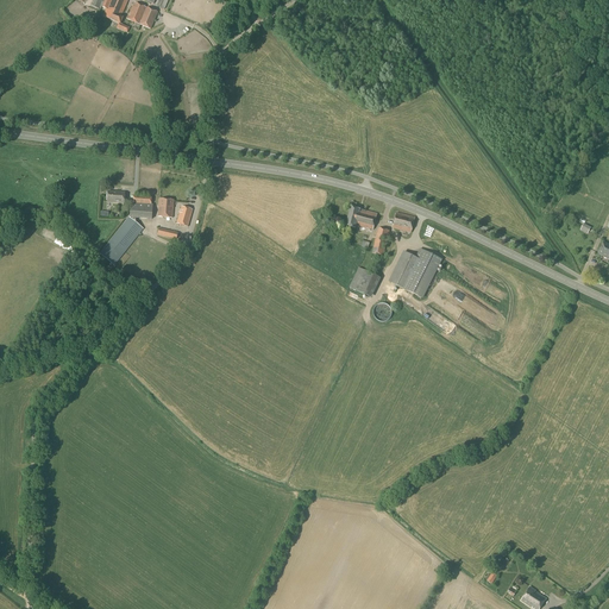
[(121,17),(129,0),(126,0),(93,0),(90,7),(100,11),(101,7),(107,10),(104,18),(118,24),(115,29),(127,33),(130,27),(120,24),(123,18),(121,17)]
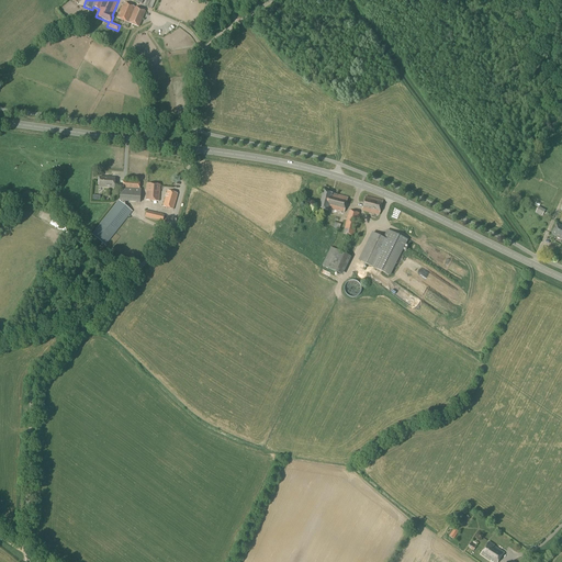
[(152,9),(155,0),(145,0),(143,6),(152,9)]
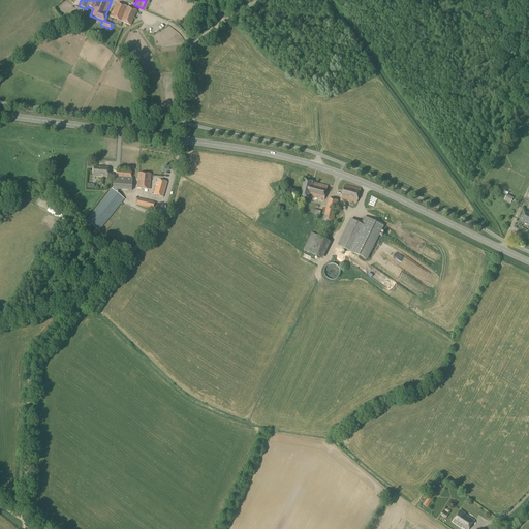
[(130,26),(136,11),(117,2),(111,18),(130,26)]
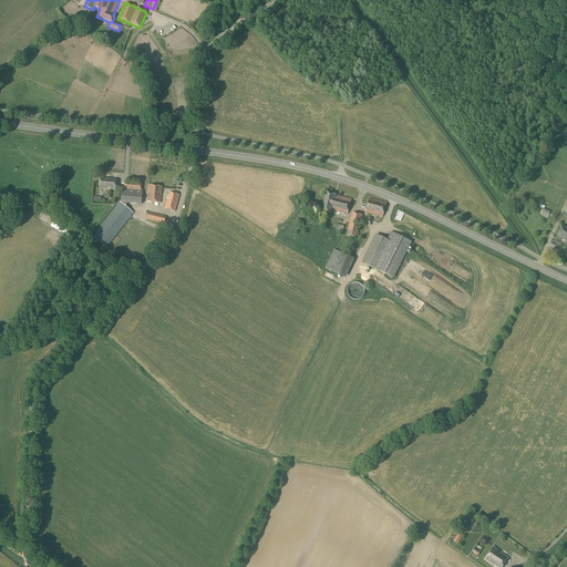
[(115,189),(116,181),(100,178),(100,188),(115,189)]
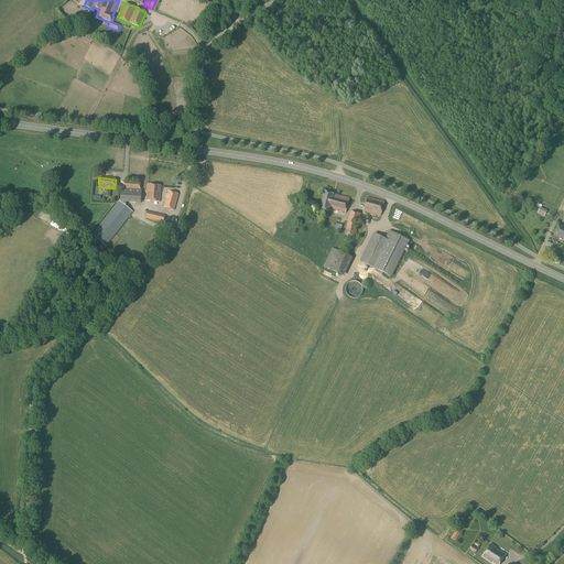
[(140,190),(140,183),(123,182),(123,188),(121,188),(120,202),(140,204),(141,191),(140,190)]
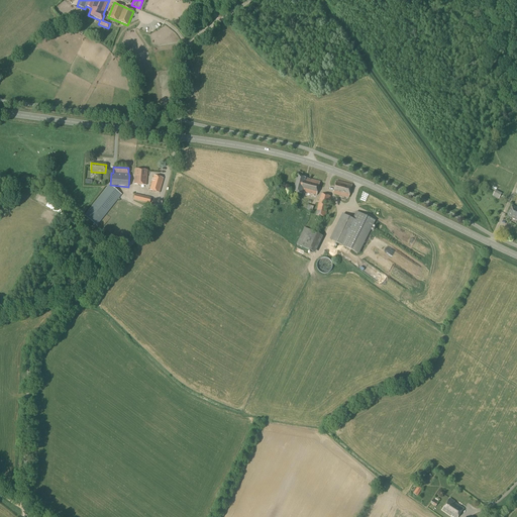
[(146,180),(146,177),(147,171),(135,170),(134,185),(145,186),(146,180)]
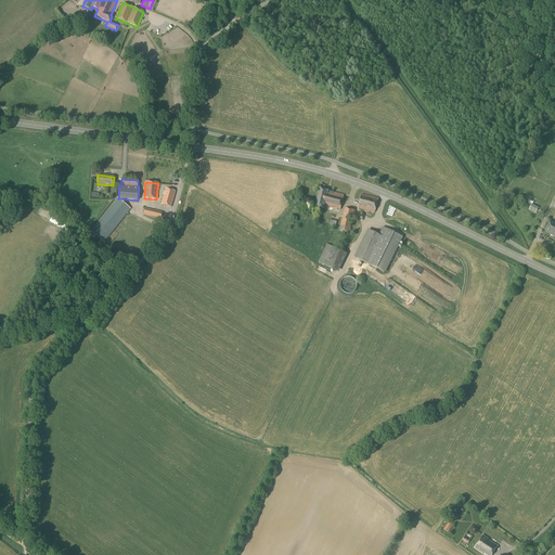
[(165,191),(164,193),(160,205),(170,207),(176,192),(165,189),(165,191)]
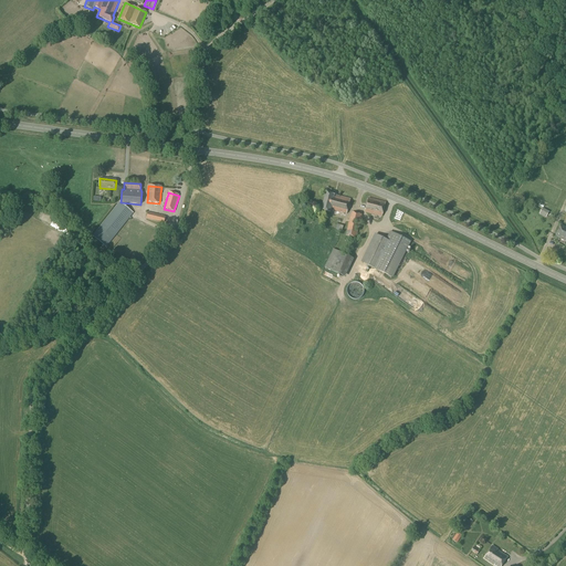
[(332,195),(326,194),(322,210),(331,212),(331,211),(332,211),(332,210),(347,215),(350,199),(334,195),(332,194),(332,195)]
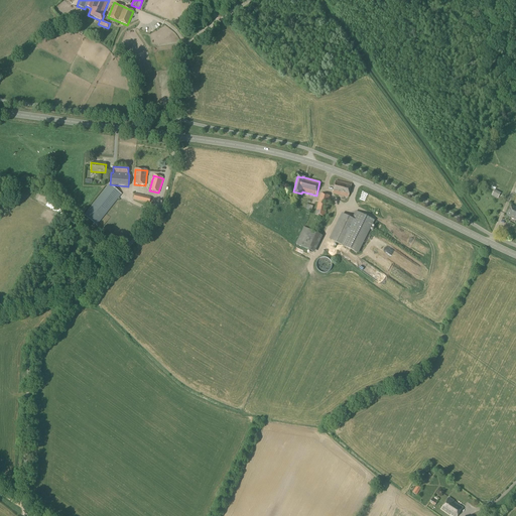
[(349,198),(352,184),(336,180),(333,194),(349,198)]
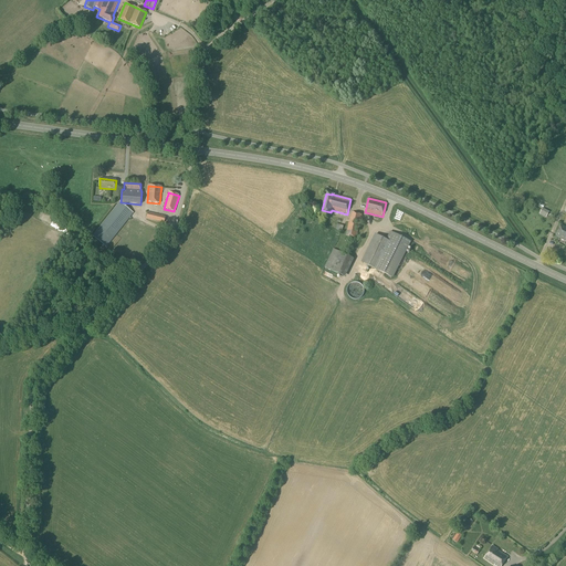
[(105,248),(133,213),(119,202),(93,237),(105,248)]
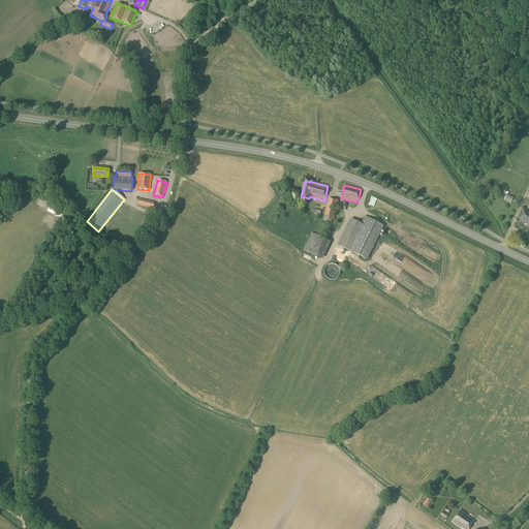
[(153,209),(154,203),(137,198),(136,205),(153,209)]
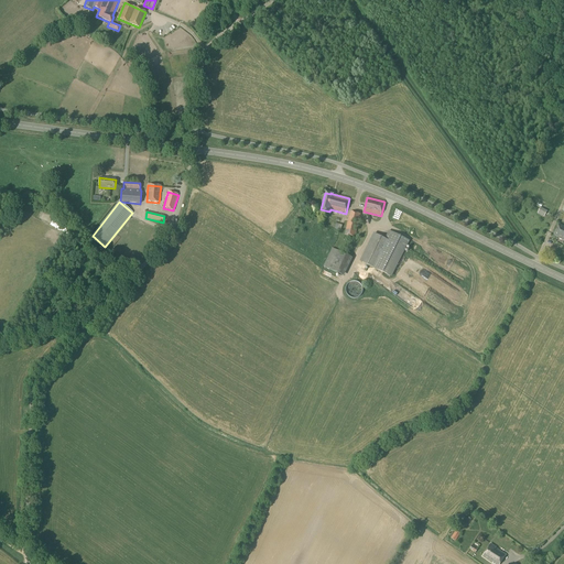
[(355,238),(360,215),(350,212),(345,235),(355,238)]
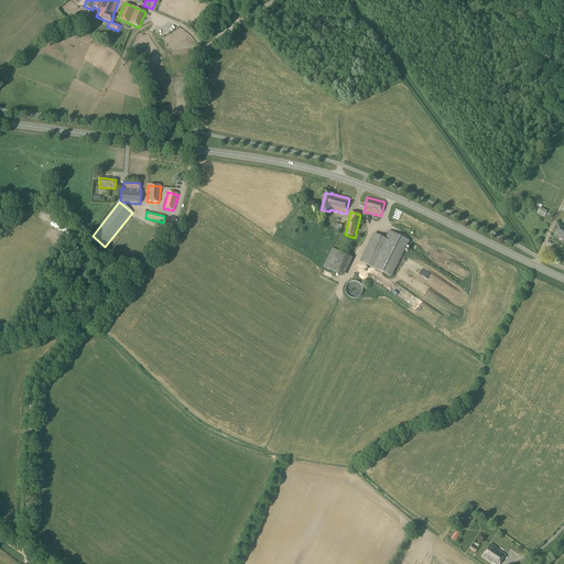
[(563,240),(563,227),(559,225),(554,236),(563,240)]
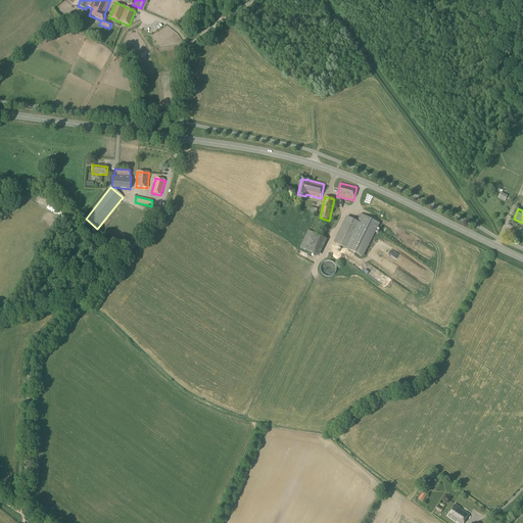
[(379,224),(361,215),(357,222),(347,217),(334,242),(363,256),(379,224)]
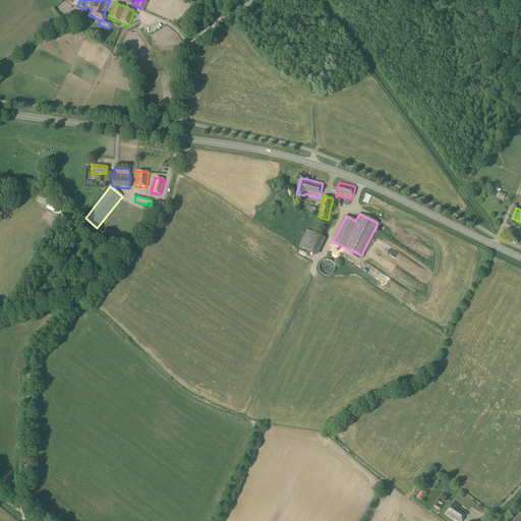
[(317,255),(326,238),(307,229),(298,246),(317,255)]
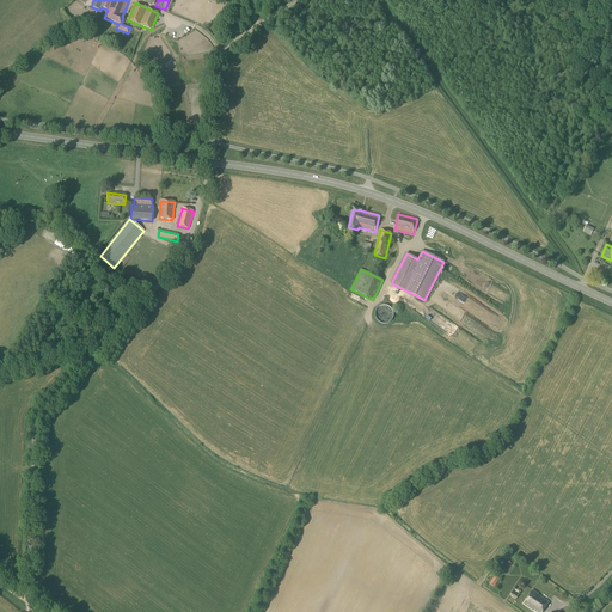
[(466,300),(464,304),(473,310),(476,306),(466,300)]
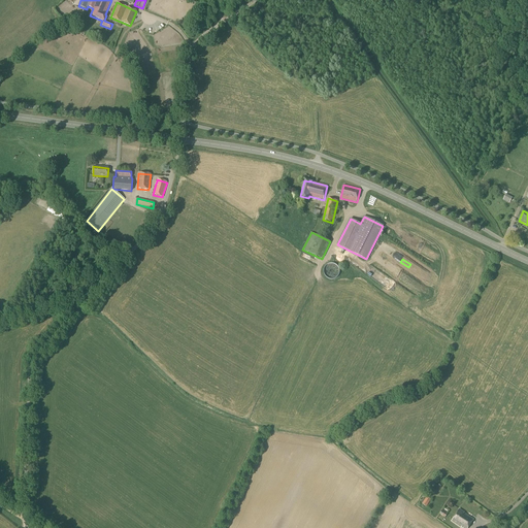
[(338,272),(338,270),(338,268),(337,267),(336,266),(334,265),(333,264),(331,264),(330,264),(328,264),(327,265),(326,265),(325,266),(324,268),(323,269),(323,271),(323,272),(323,273),(324,274),(324,276),(325,277),(326,278),(327,278),(329,279),(330,279),(332,279),(333,279),(335,278),(336,277),(337,276),(338,275),(338,273),(338,272)]
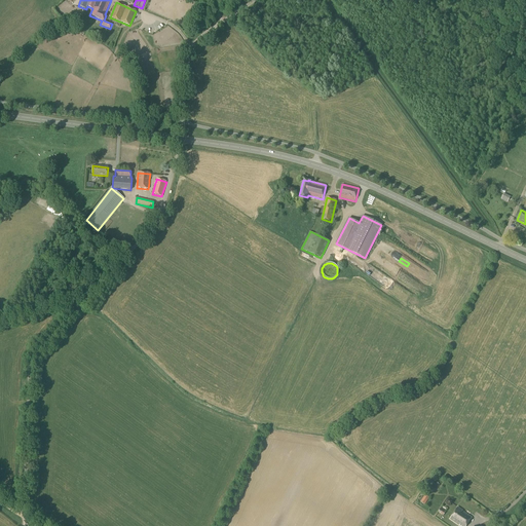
[(424,505),(429,497),(425,495),(420,502),(424,505)]
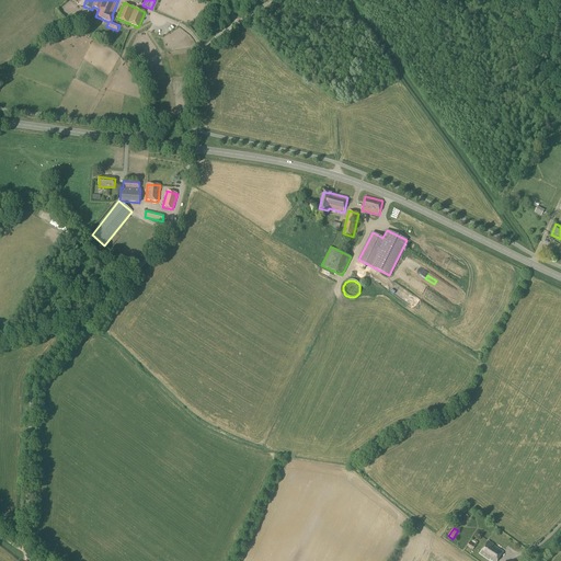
[(492,560),(496,560),(503,552),(493,546),(493,545),(488,541),(480,553),(492,560)]
